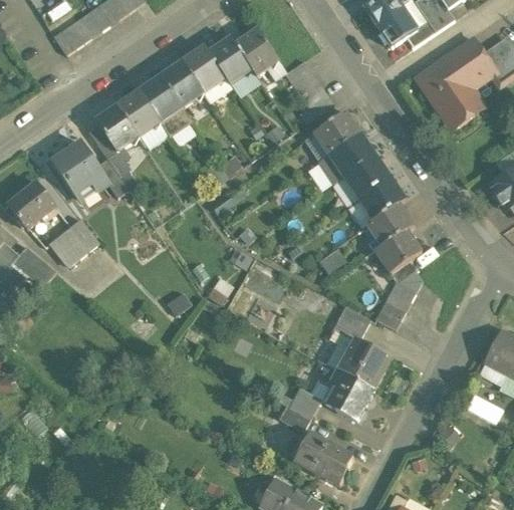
[(119,19),(107,0),(98,6),(111,25),(119,19)]
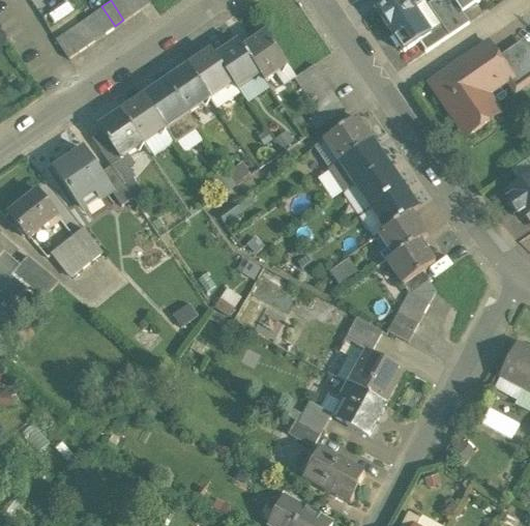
[(133,13),(123,0),(111,0),(123,20),(133,13)]
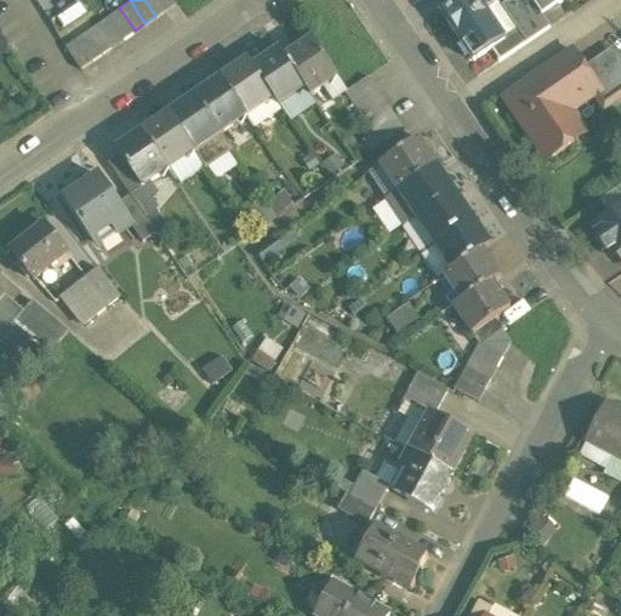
[(166,9),(160,0),(144,0),(155,16),(166,9)]
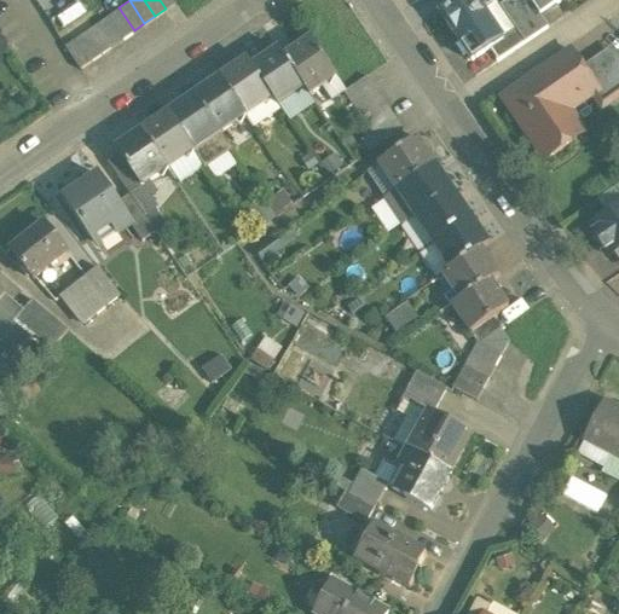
[(484,4),(481,0),(451,0),(439,9),(472,56),(490,44),(504,34),(503,33),(484,4)]
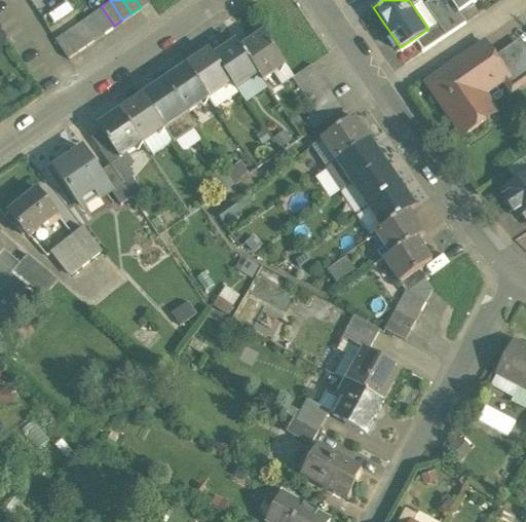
[(425,1),(424,0),(415,0),(411,3),(427,28),(439,20),(425,1)]
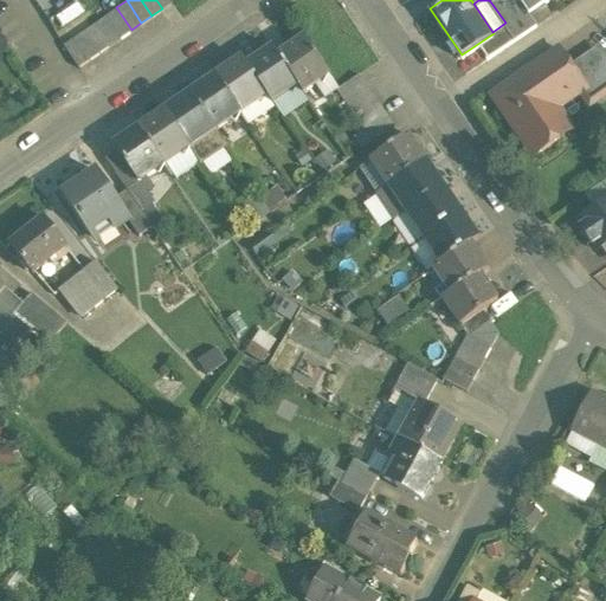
[(491,0),(490,1),(505,23),(514,37),(536,21),(529,12),(528,12),(521,0),(491,0)]
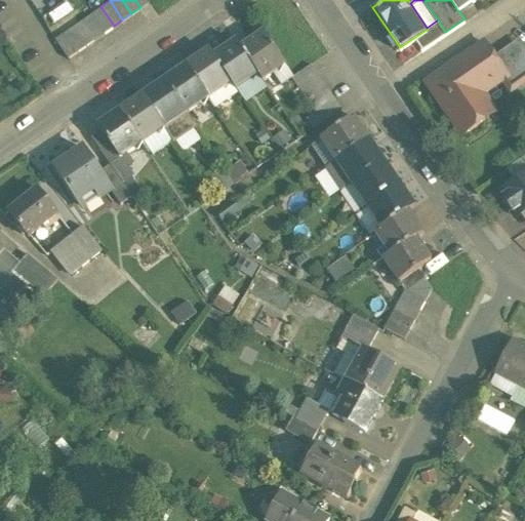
[(451,0),(457,10),(458,10),(471,0),(451,0)]
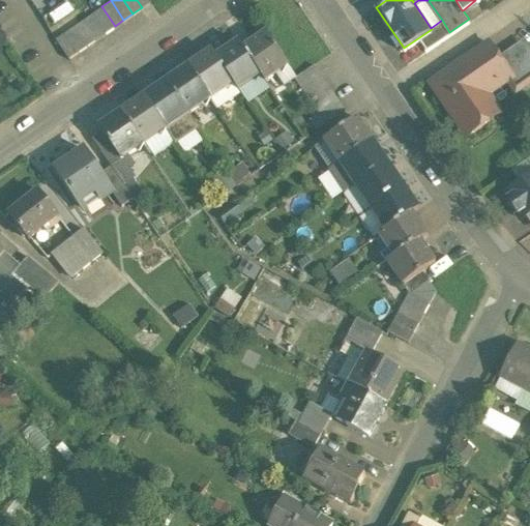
[(101,6),(92,12),(106,32),(115,26),(101,6)]
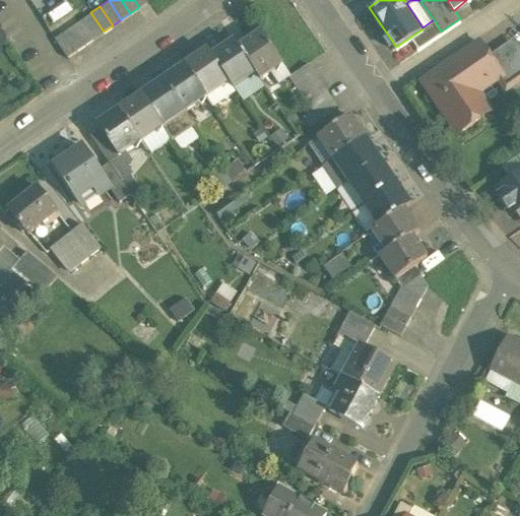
[(305,49),(278,10),(257,24),(261,29),(283,62),(305,49)]
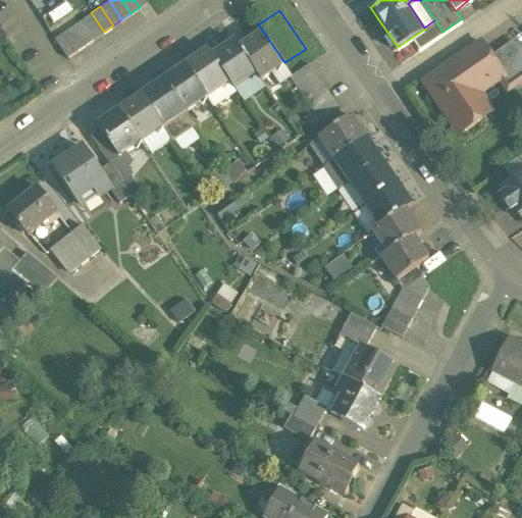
[(104,32),(91,12),(83,18),(95,38),(104,32)]
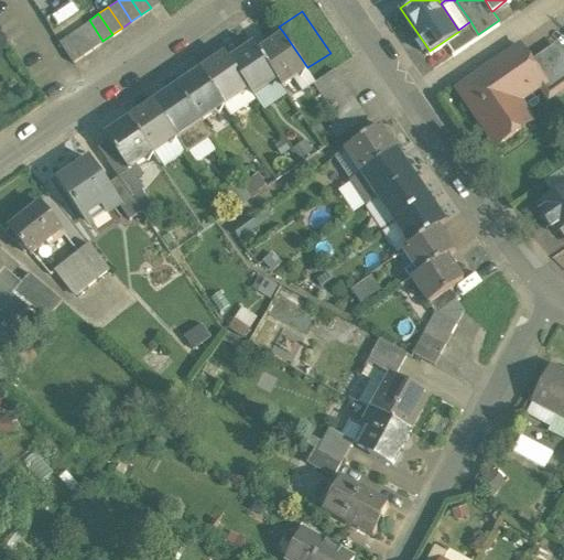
[(102,41),(89,20),(79,27),(94,46),(102,41)]
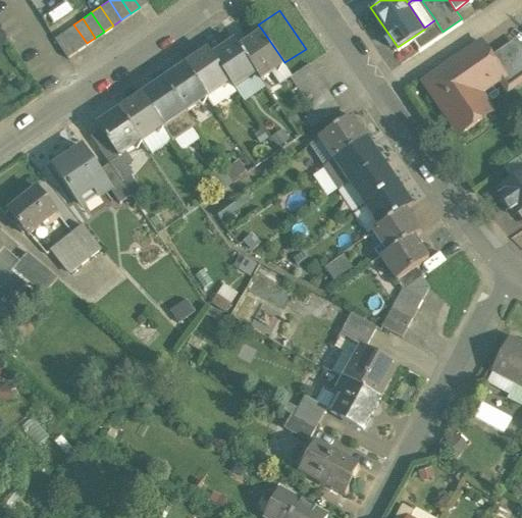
[(424,28),(425,29),(413,37),(420,47),(442,32),(435,19),(424,28)]
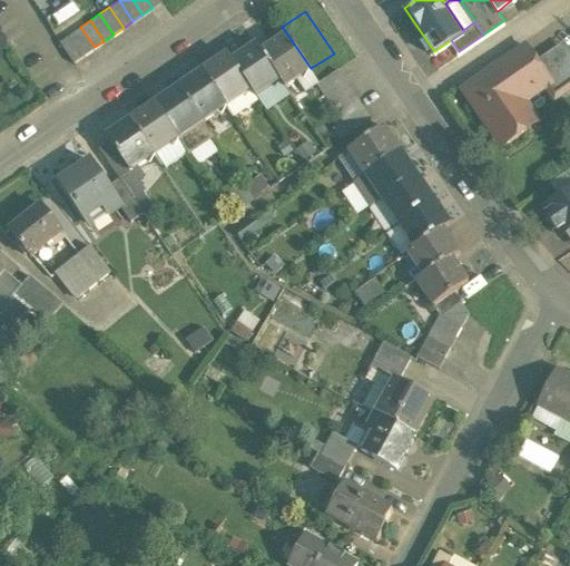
[(95,47),(80,27),(70,32),(85,54),(95,47)]
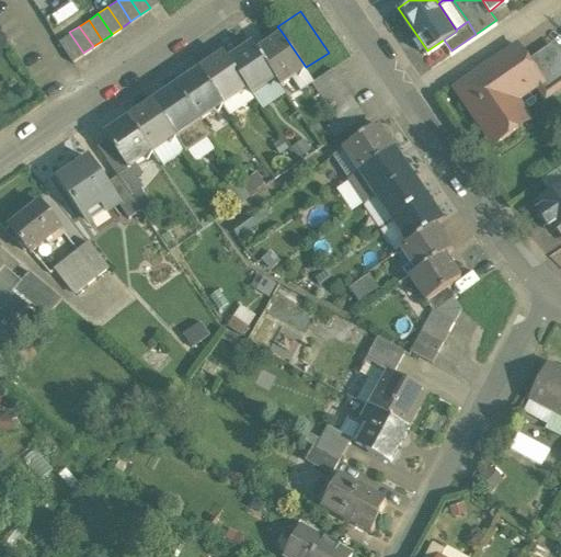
[(83,53),(69,32),(59,40),(73,60),(83,53)]
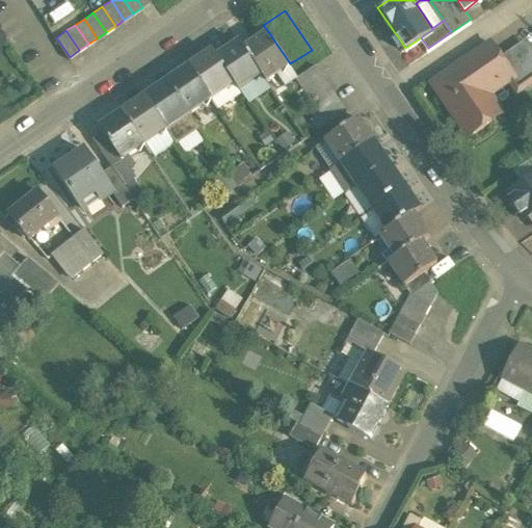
[(290,63),(267,30),(244,47),(262,73),(266,79),(290,63)]
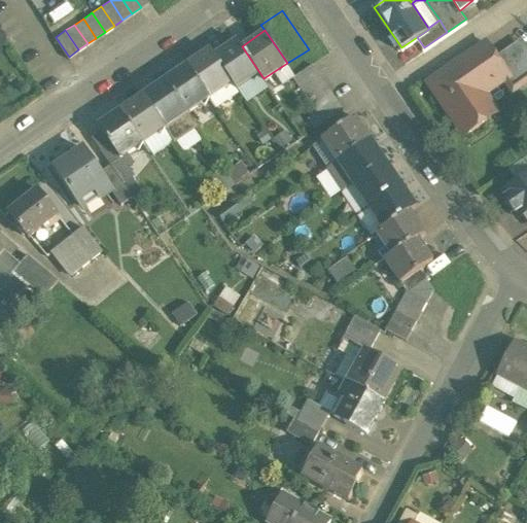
[(526,77),(526,46),(520,36),(496,53),(510,72),(503,76),(513,89),(526,77)]
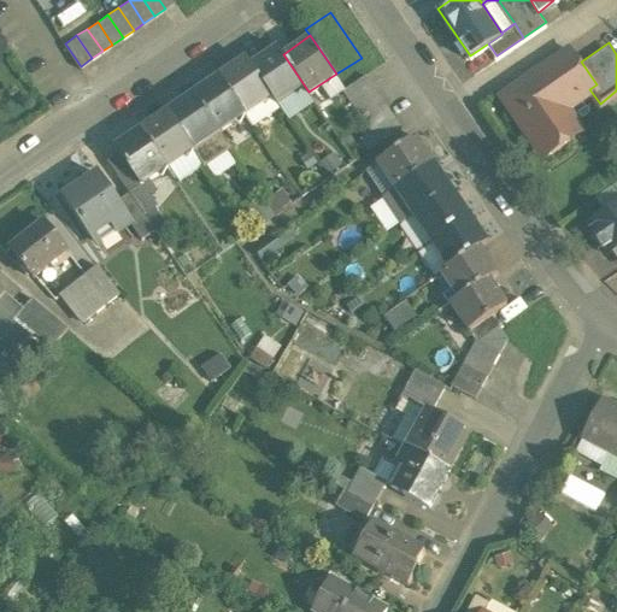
[(277,46),(252,64),(272,93),(278,101),(304,84),(283,54),(277,46)]
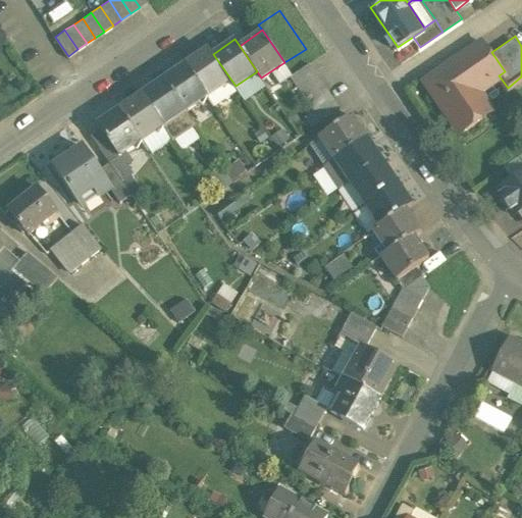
[(482,39),(427,78),(433,87),(431,88),(430,92),(451,120),(455,121),(456,120),(462,128),(493,107),(480,89),(499,75),(505,71),(491,52),(482,39)]
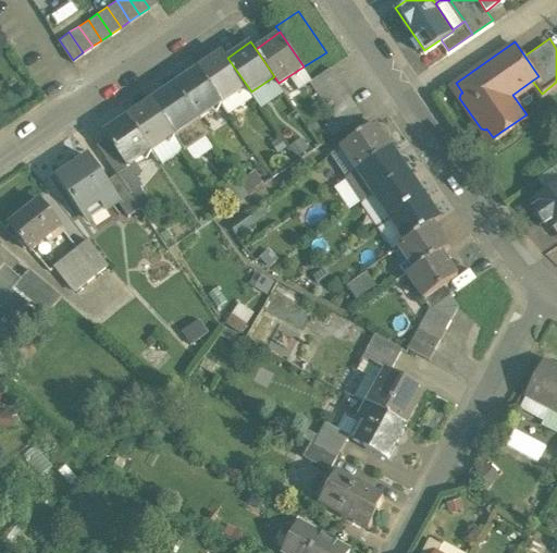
[(227,58),(222,50),(198,66),(222,100),(246,84),(227,58)]
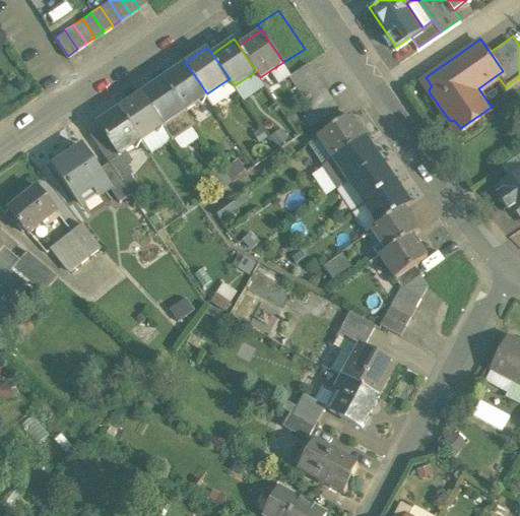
[(185,62),(163,77),(185,109),(207,93),(185,62)]
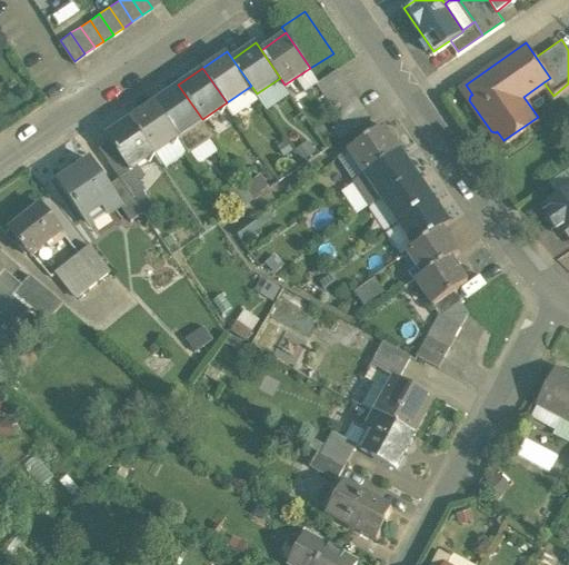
[(337,68),(316,81),(322,91),(343,78),(337,68)]
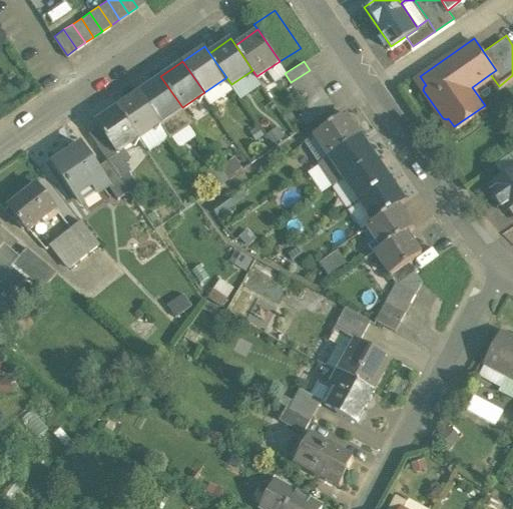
[(310,70),(291,82),(297,91),(316,79),(310,70)]
